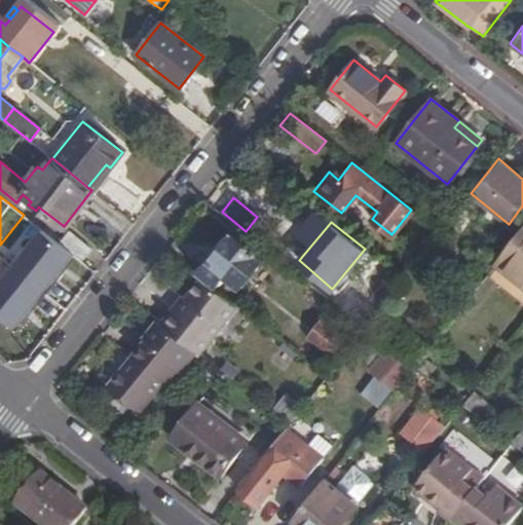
[(522,226),(494,263),(522,286),(522,226)]
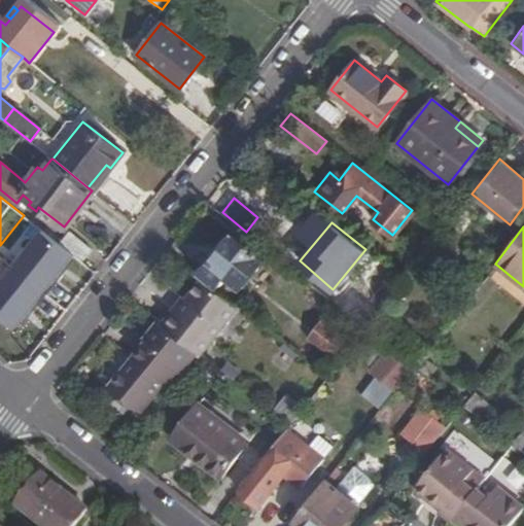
[(90,248),(68,231),(58,243),(79,260),(90,248)]
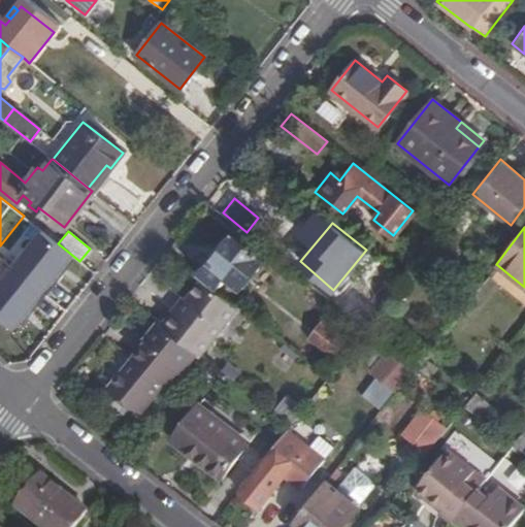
[(262,260),(231,235),(199,275),(202,278),(216,289),(227,275),(240,287),(262,260)]
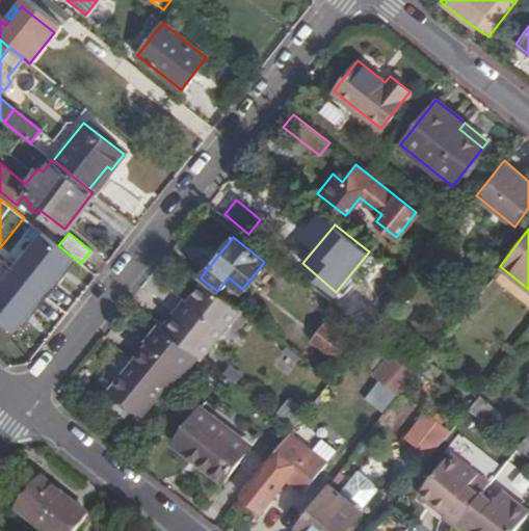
[(420,263),(390,267),(406,280),(420,263)]
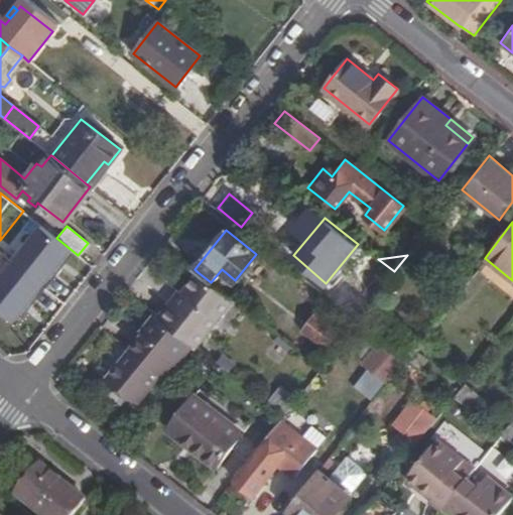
[(211,282),(198,272),(180,292),(173,302),(169,299),(156,316),(190,344),(194,346),(231,298),(211,282)]
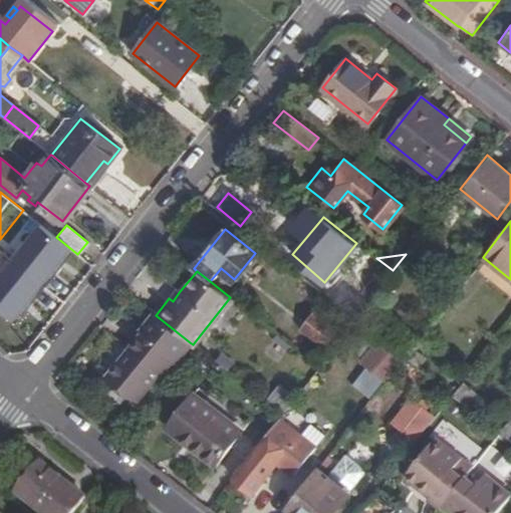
[(367,304),(346,287),(333,302),(355,319),(367,304)]
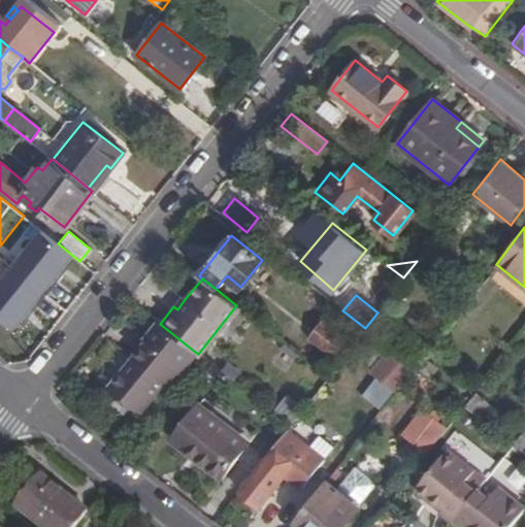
[(185,299),(181,296),(173,306),(177,309),(185,299)]
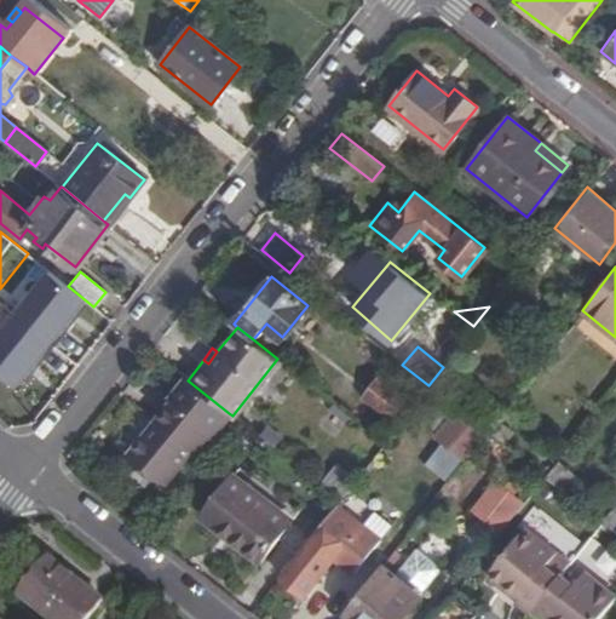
[(399,391),(378,374),(362,395),(391,417),(398,408),(390,402),(399,391)]
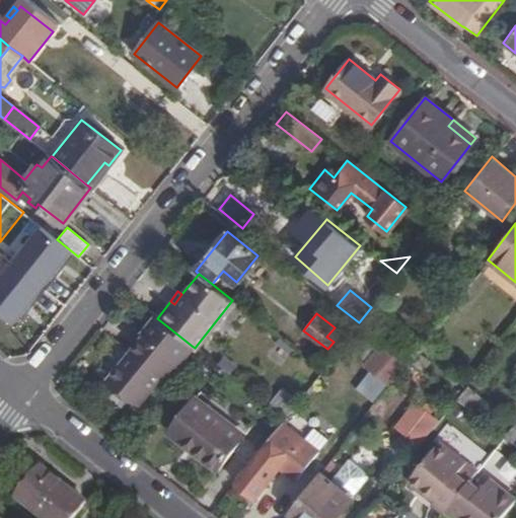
[(157,318),(154,316),(140,334),(143,336),(107,378),(117,385),(108,397),(120,407),(129,394),(138,402),(159,377),(163,380),(192,346),(157,318)]
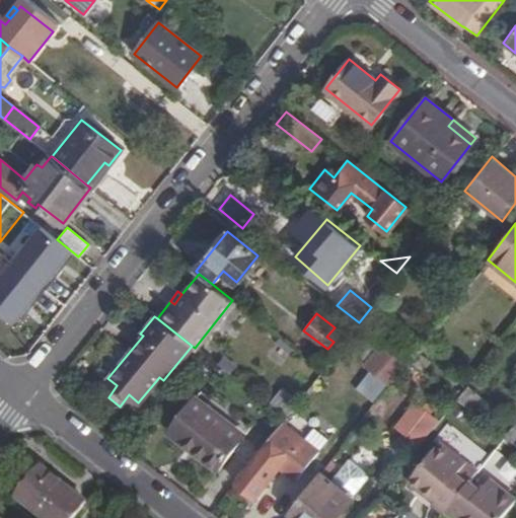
[(428,362),(415,352),(408,361),(421,371),(428,362)]
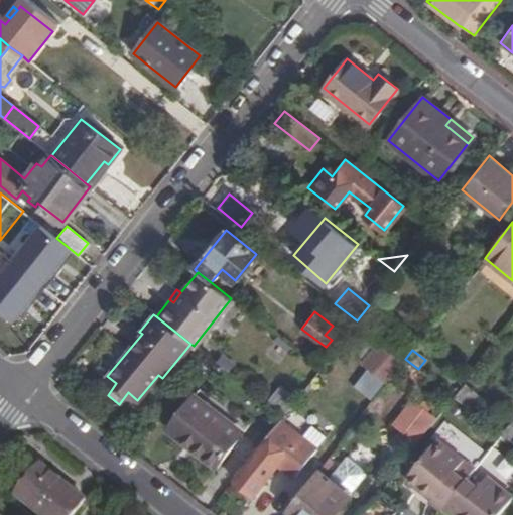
[(479,397),(463,384),(453,396),(469,409),(479,397)]
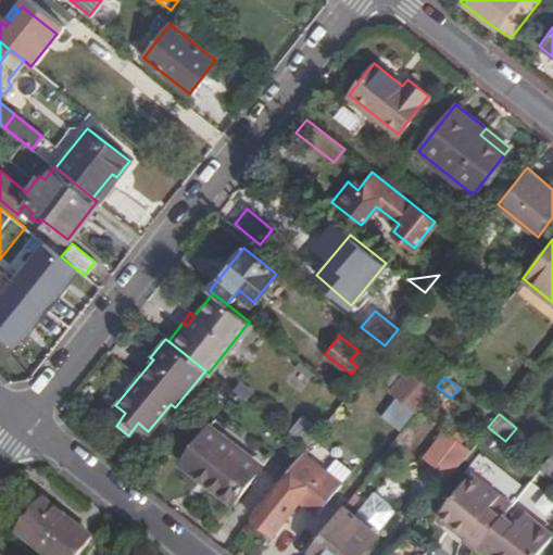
[(180,462),(233,501),(260,465),(208,426),(180,462)]
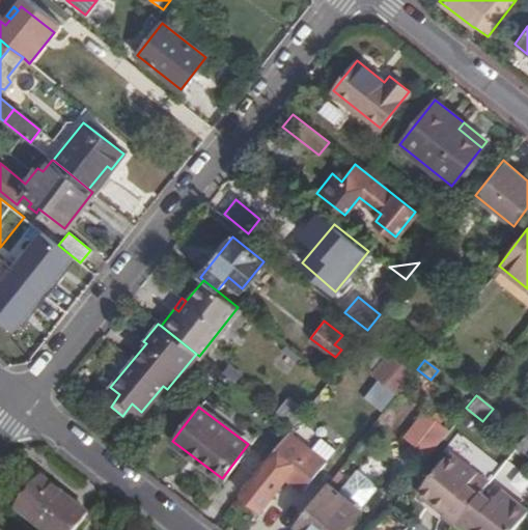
[(448,428),(423,410),(403,437),(426,455),(448,428)]
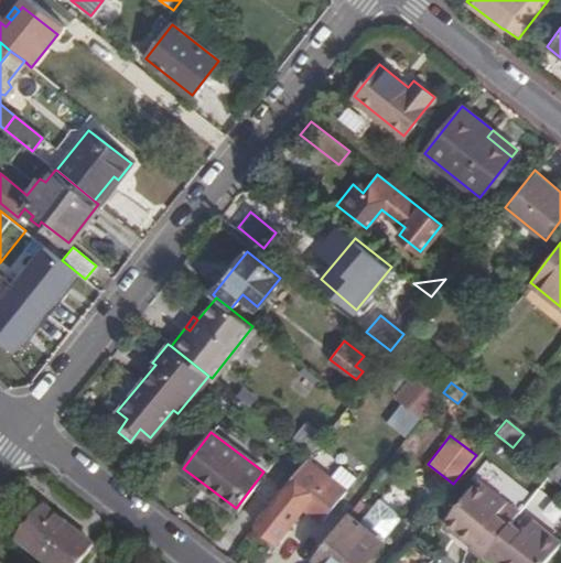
[(302,506),(320,520),(345,489),(328,476),(305,457),(281,489),(252,524),(274,542),(302,506)]
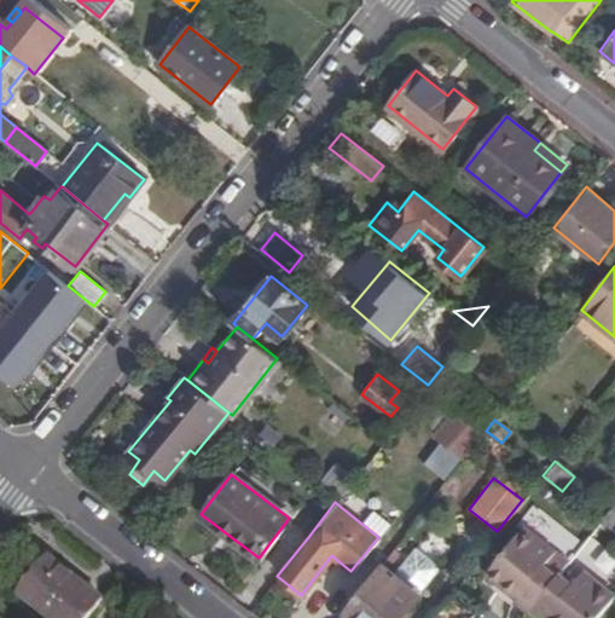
[(614,532),(614,512),(609,508),(599,520),(614,532)]
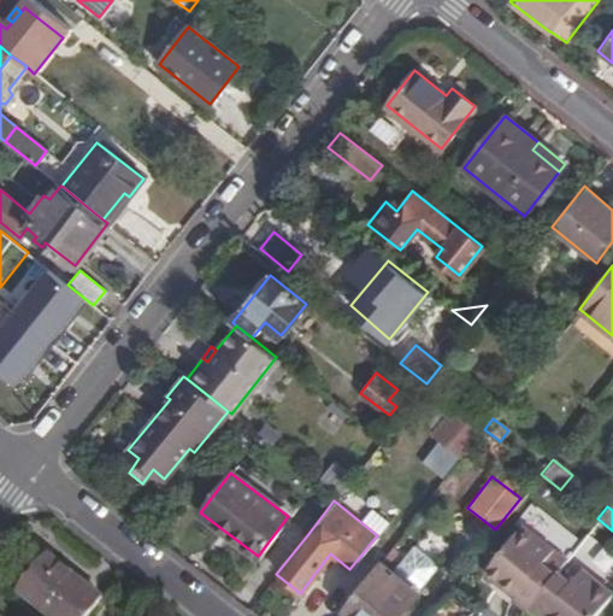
[(388,521),(371,508),(359,521),(377,535),(388,521)]
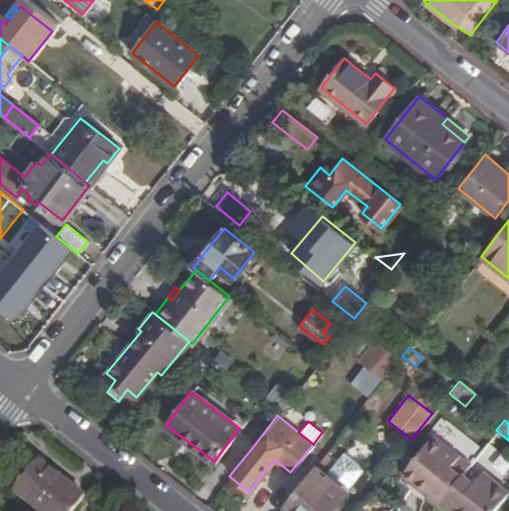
[(459,455),(433,434),(403,472),(414,481),(412,483),(426,494),(424,496),(437,506),(438,504),(446,510),(449,510),(450,510),(492,510),(508,491),(482,470),(472,483),(462,474),(460,476),(449,467),(459,455)]
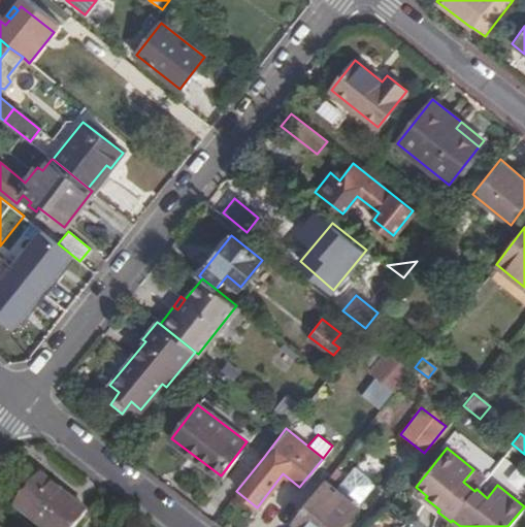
[(335,488),(357,505),(374,483),(353,465),(335,488)]
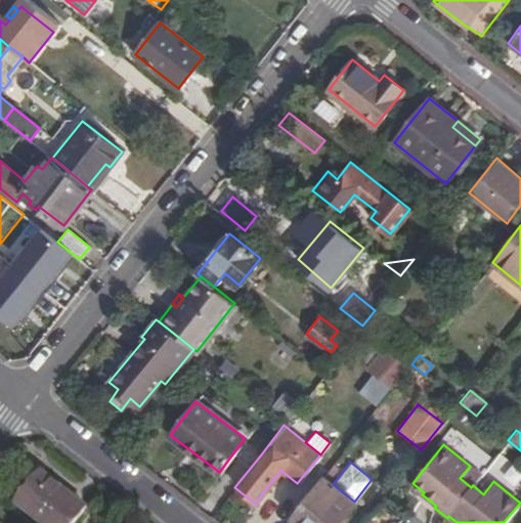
[(70,522),(85,505),(41,470),(16,500),(43,522),(70,522)]
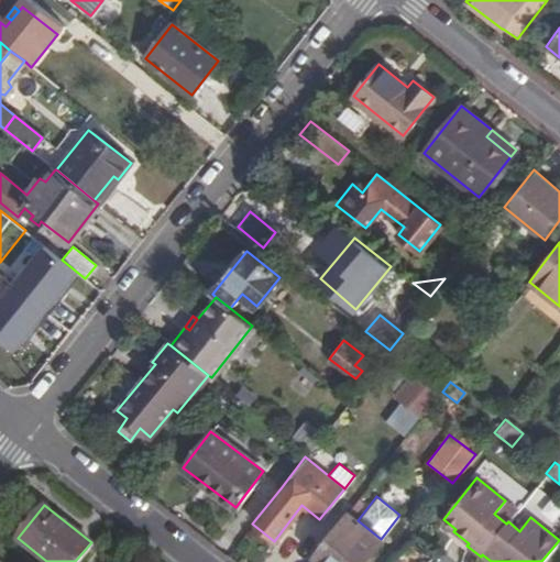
[(320,561),(363,561),(382,540),(381,539),(358,520),(347,511),(313,554),(320,561)]
